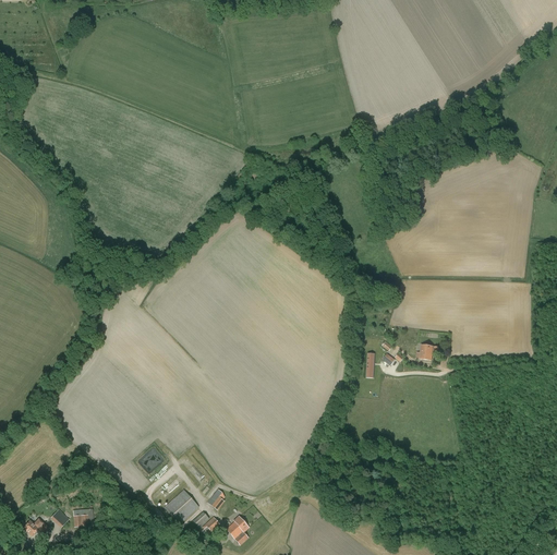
[(384,344),(389,349),(394,345),(387,339),(384,344)]
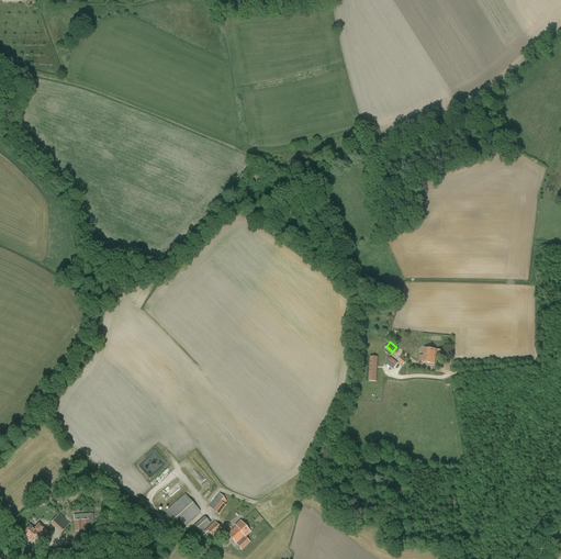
[(437,347),(425,345),(424,359),(436,360),(437,354),(439,355),(440,351),(441,353),(442,347),(437,347)]
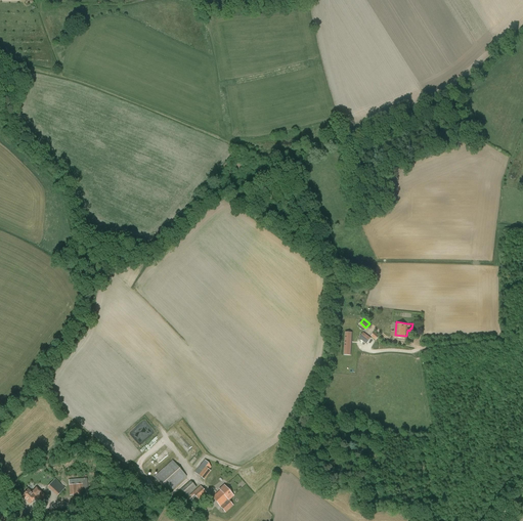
[(372,334),(377,338),(381,333),(376,329),(372,334)]
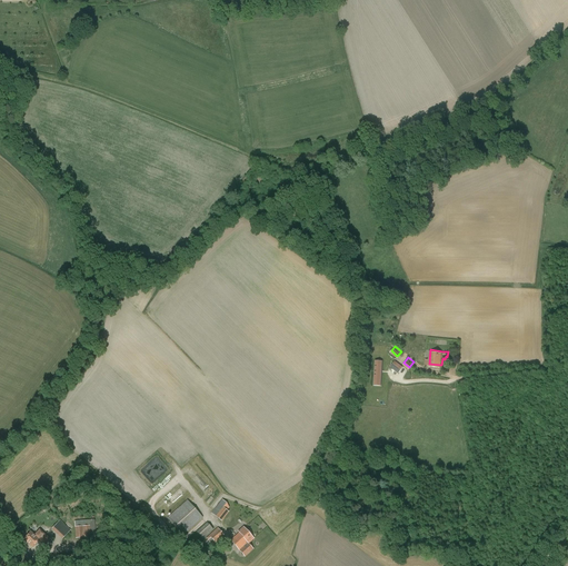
[(378,383),(380,361),(381,359),(374,358),(370,381),(378,383)]
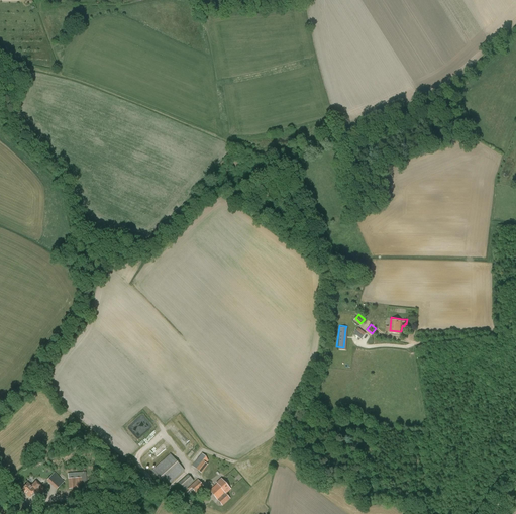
[(209,458),(207,453),(203,450),(193,463),(202,471),(209,461),(207,460),(209,458)]
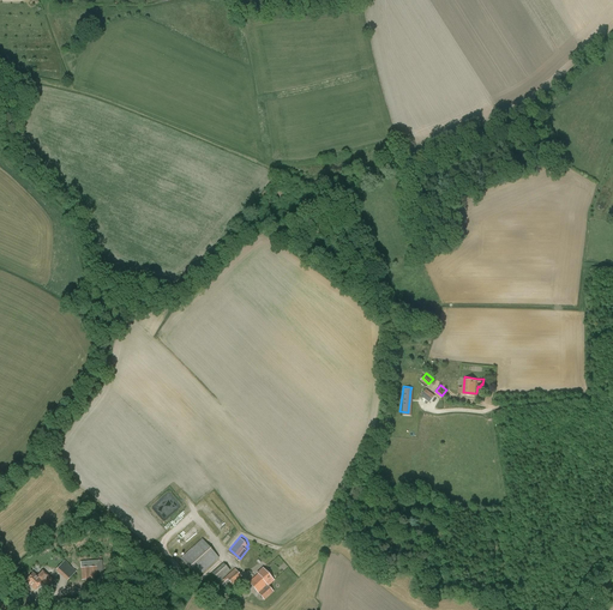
[(181,555),(198,574),(221,555),(203,536),(181,555)]
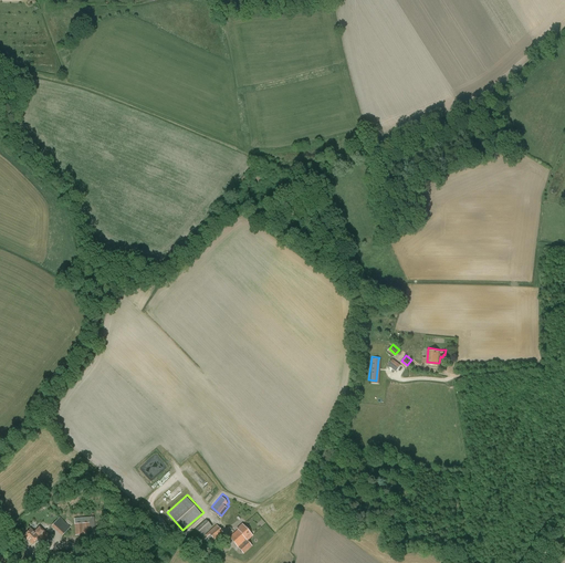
[(72,524),(61,514),(52,523),(63,533),(72,524)]
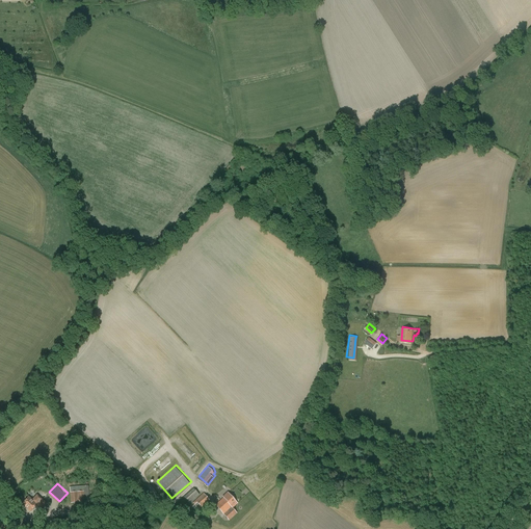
[(72,483),(72,500),(89,499),(88,483),(72,483)]
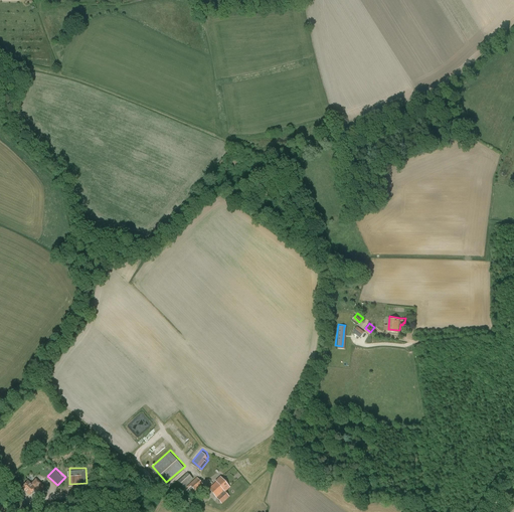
[(178,479),(184,485),(194,477),(188,470),(178,479)]
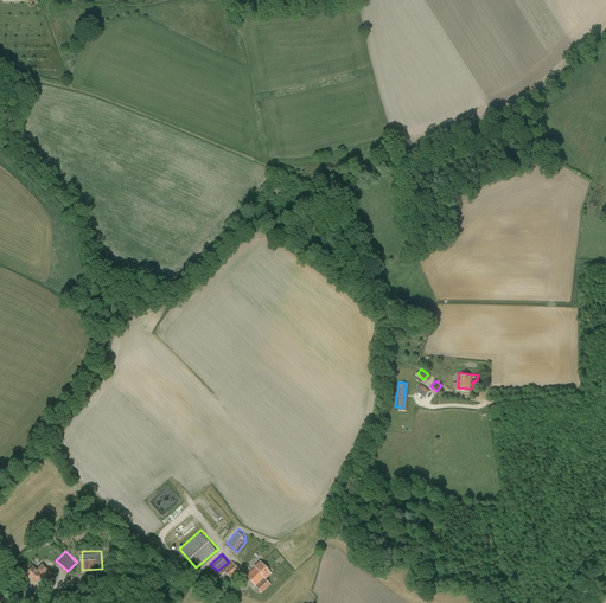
[(221,575),(224,579),(228,577),(229,577),(241,568),(234,558),(221,570),(222,570),(219,572),(221,573),(221,575)]
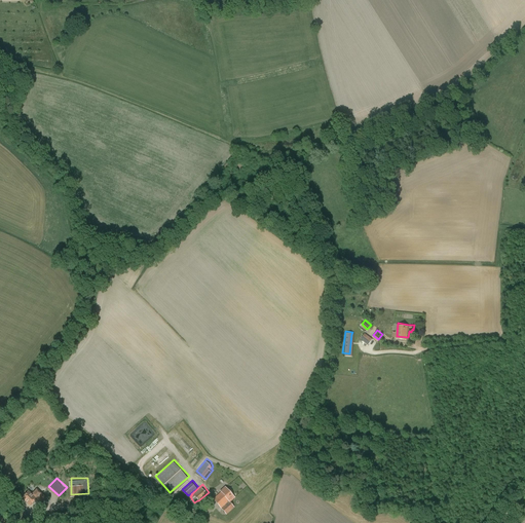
[(230,499),(235,495),(226,484),(221,488),(222,489),(214,496),(227,512),(235,505),(230,499)]
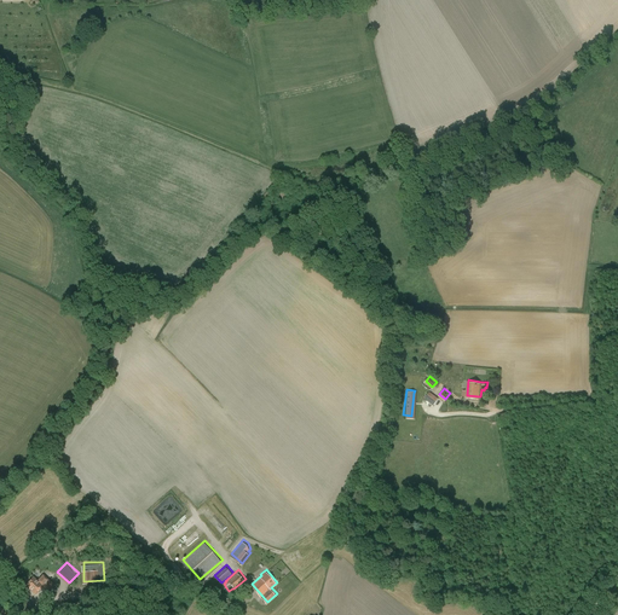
[(26,582),(36,592),(44,584),(53,593),(59,586),(44,572),(39,578),(34,574),(26,582)]
